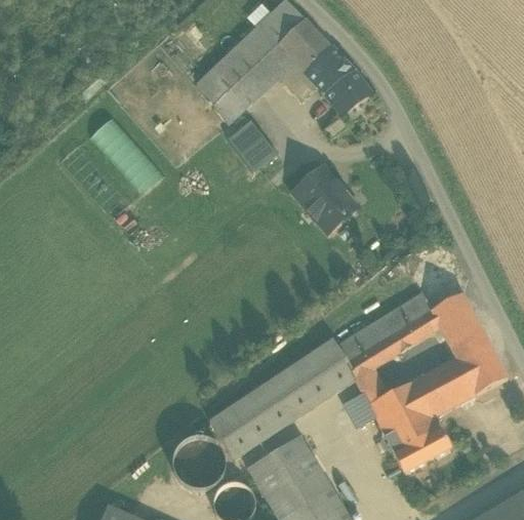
[(285,0),(198,82),(230,123),(295,61),(279,42),(306,18),(287,0),(285,0)]
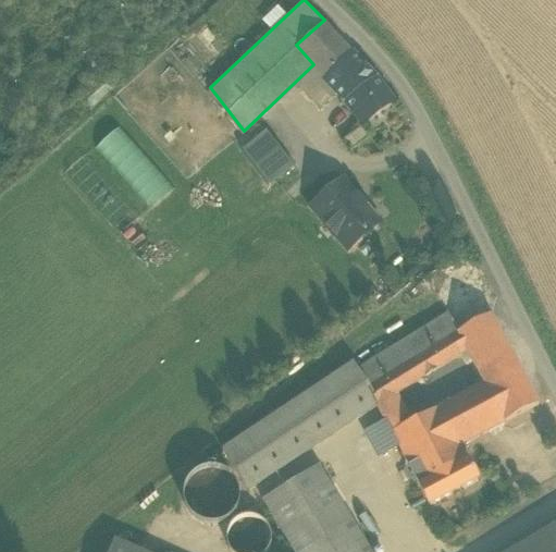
[(271,22),(284,9),(276,1),(263,14),(271,22)]
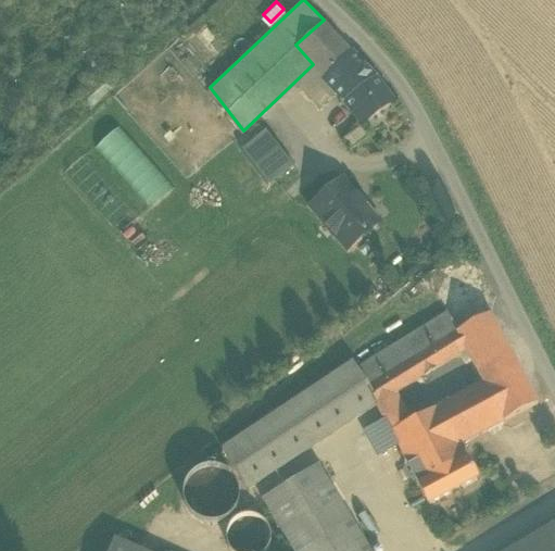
[(376,73),(324,20),(295,45),(313,64),(337,88),(363,121),(394,98),(376,73)]
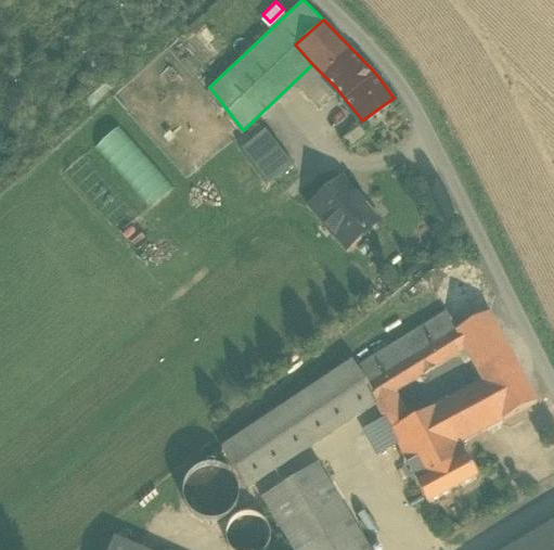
[(151,201),(172,181),(118,122),(97,140),(151,201)]
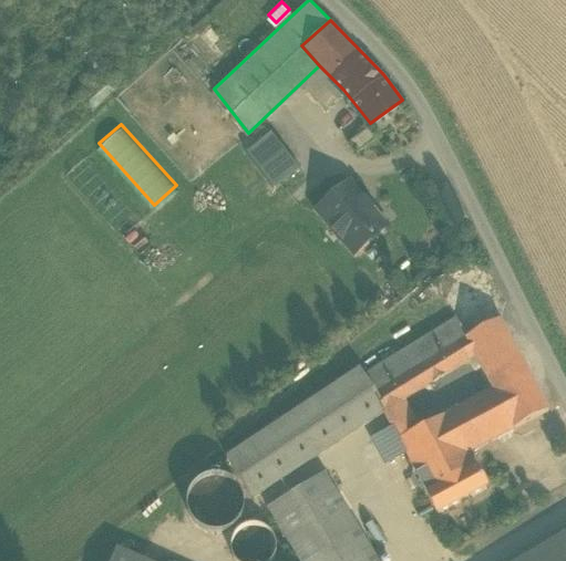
[(300,165),(271,130),(245,149),(274,186),(300,165)]
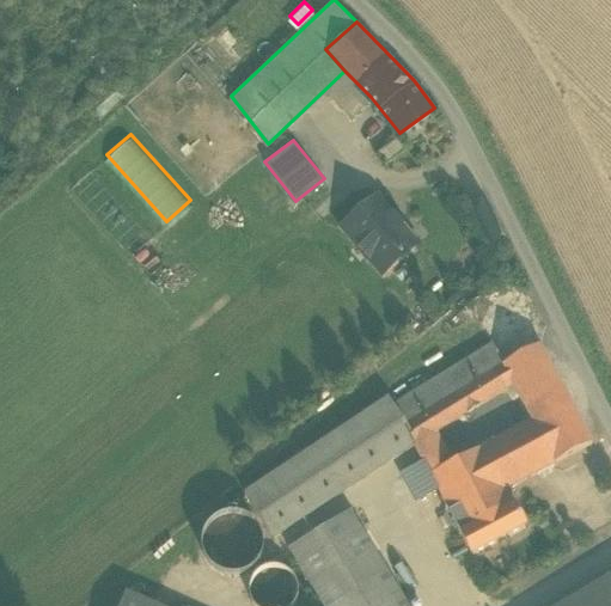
[(378,190),(338,224),(382,274),(421,240),(378,190)]
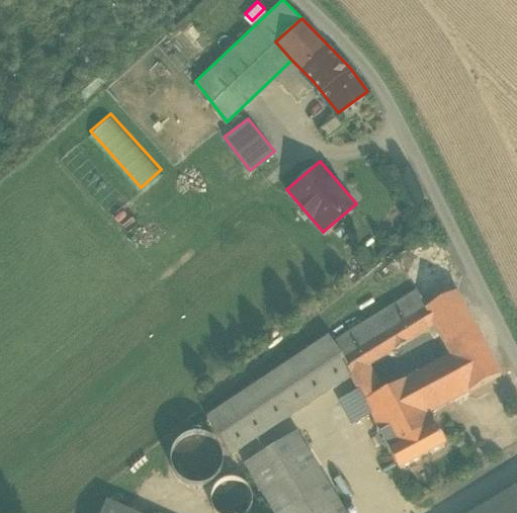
[(329,333),(206,414),(232,453),(350,374),(363,397),(382,387),(370,362),(433,325),(448,352),(417,368),(430,412),(501,370),(457,288),(427,305),(417,286),(333,339),(329,333)]
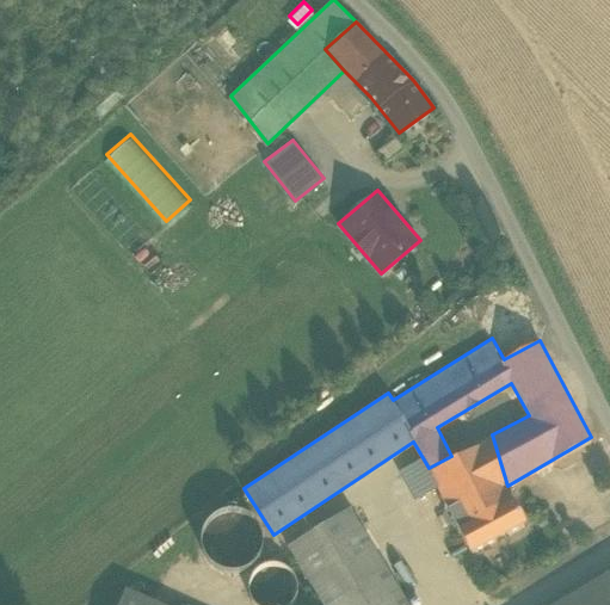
[(451,456),(429,468),(470,550),(525,523),(507,486),(492,434),(451,456)]
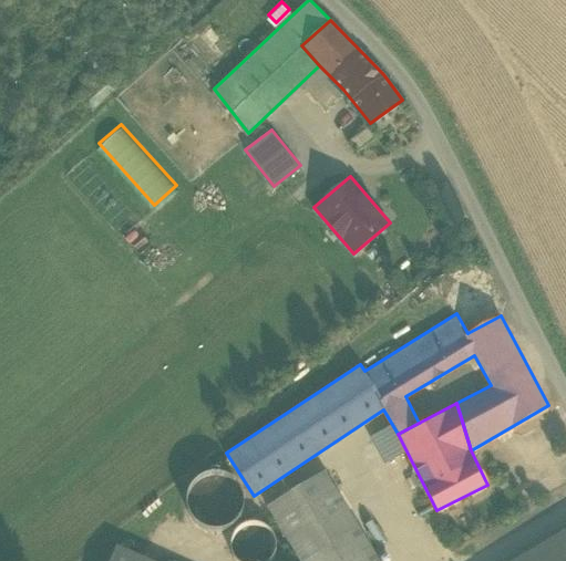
[(379,560),(323,470),(267,506),(301,560),(379,560)]
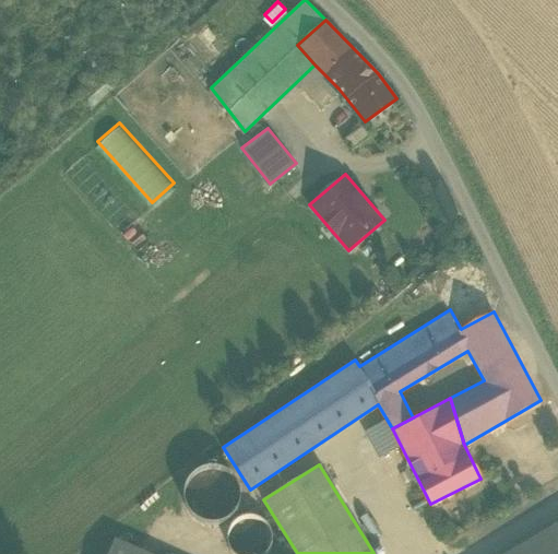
[(271,518),(230,510),(224,545),(264,553),(271,518)]
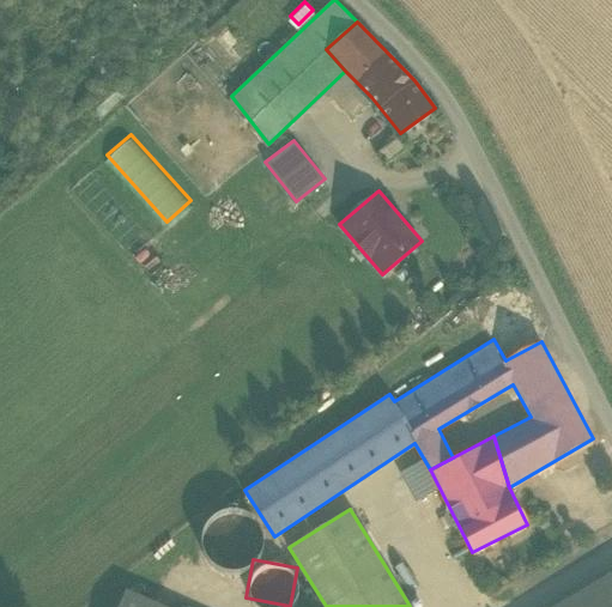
[(611,572),(553,606),(611,606),(611,572)]
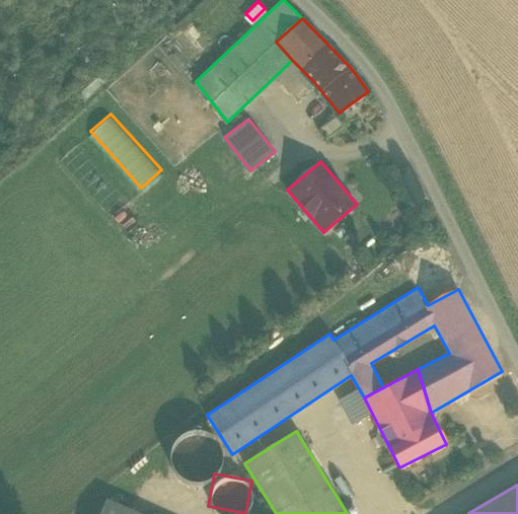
[(142,513),(107,499),(100,513),(142,513)]
